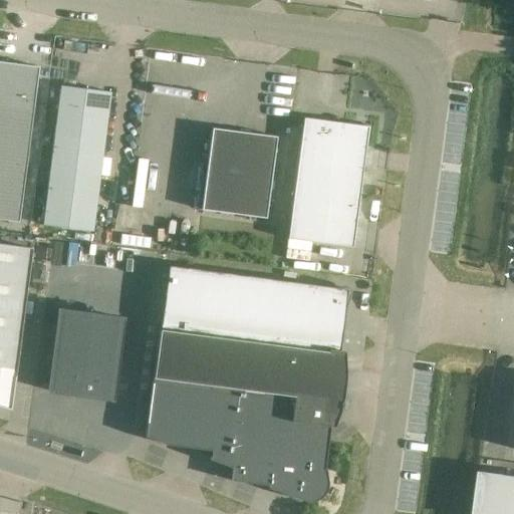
[(0,161),(26,165),(36,86),(38,67),(0,61),(0,161)]
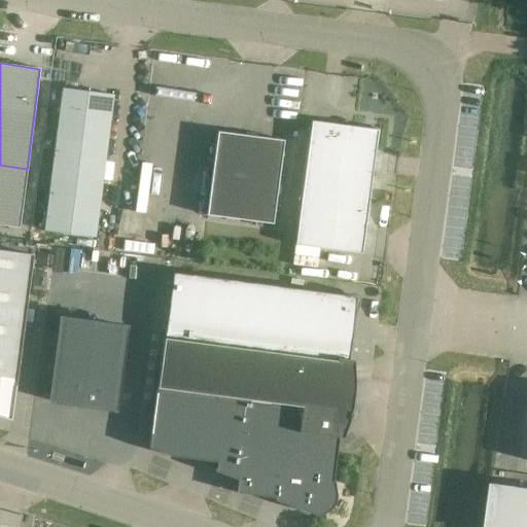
[(62,89),(60,109),(44,232),(95,238),(113,95),(62,89)]
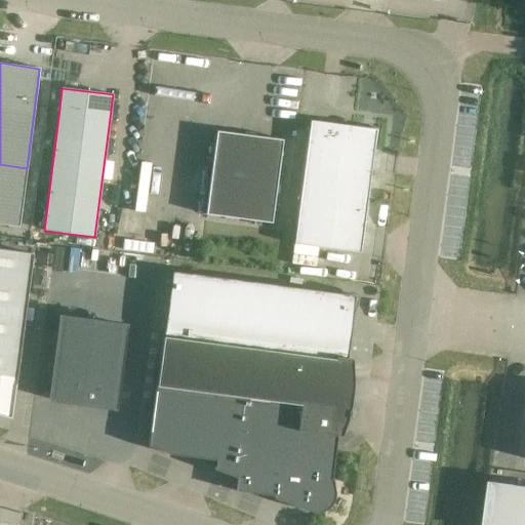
[(310,121),(308,140),(294,244),(360,253),(374,143),(376,143),(377,128),(360,126),(360,127),(310,121)]
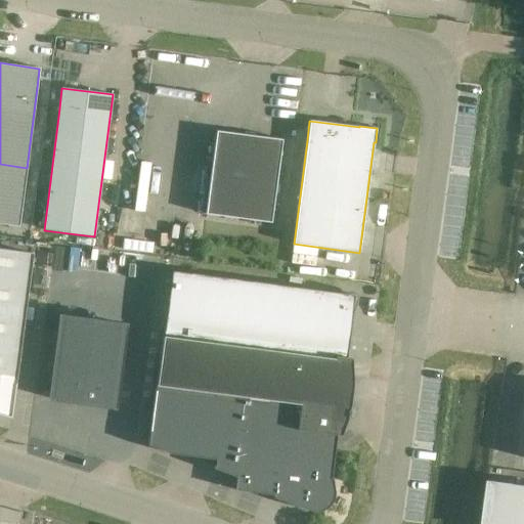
[(281,140),(215,131),(205,213),(270,222),(281,140)]
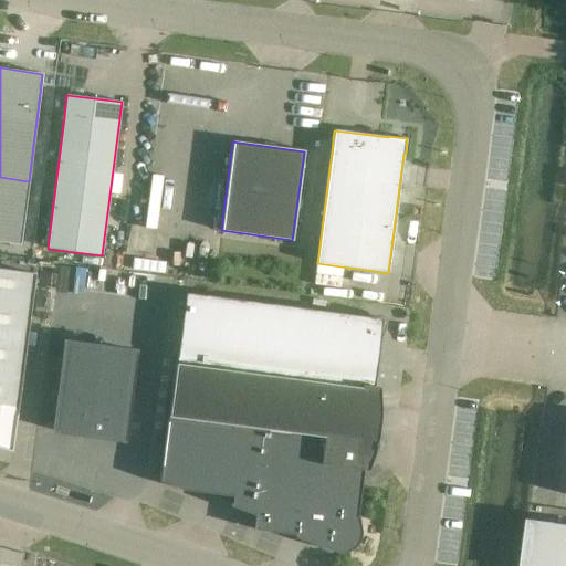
[(0,241),(20,244),(29,181),(0,177),(0,241)]
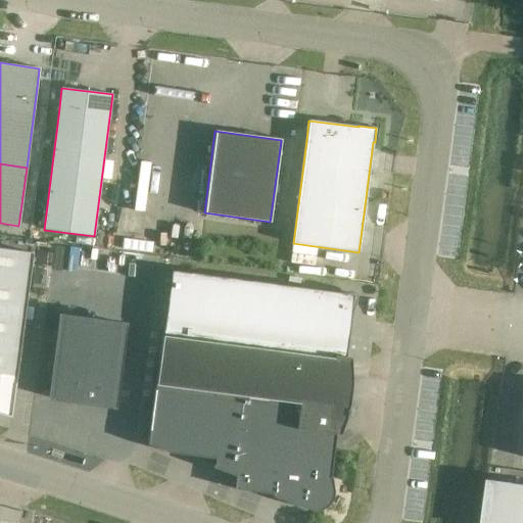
[(0,248),(0,414),(11,417),(33,253),(0,248)]
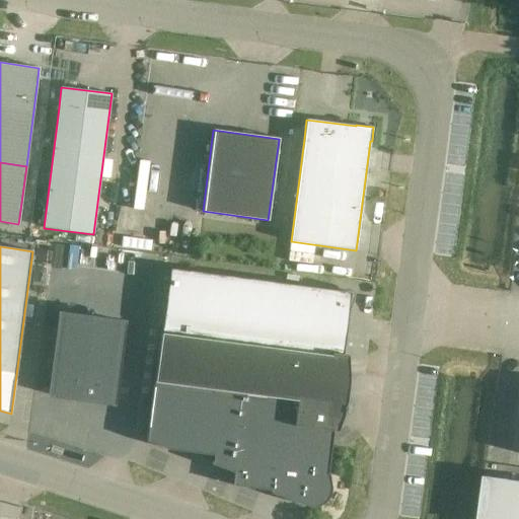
[(351,293),(331,290),(170,269),(162,332),(332,356),(343,357),(351,293)]
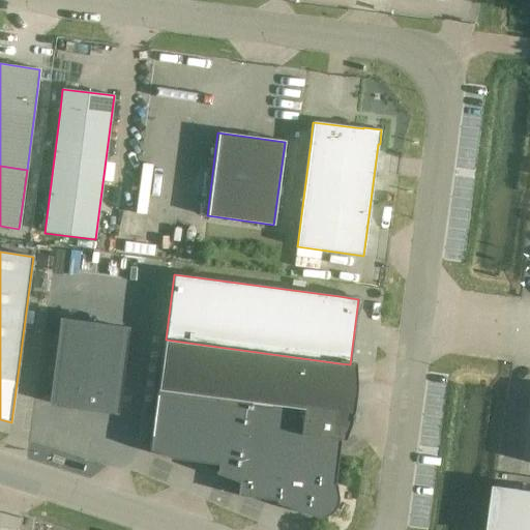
[(60,320),(50,403),(114,412),(125,328),(60,320)]
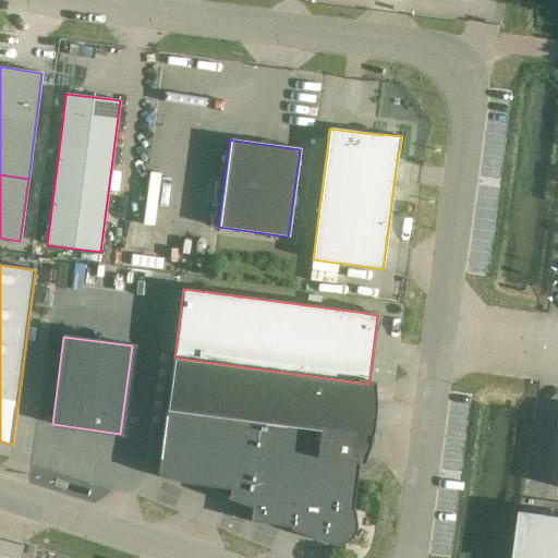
[(160,452),(157,474),(184,484),(230,489),(229,496),(228,496),(227,499),(252,508),(250,522),(291,528),(349,535),(352,509),(359,460),(348,459),(351,434),(358,383),(174,358),(167,409),(166,409),(160,452)]
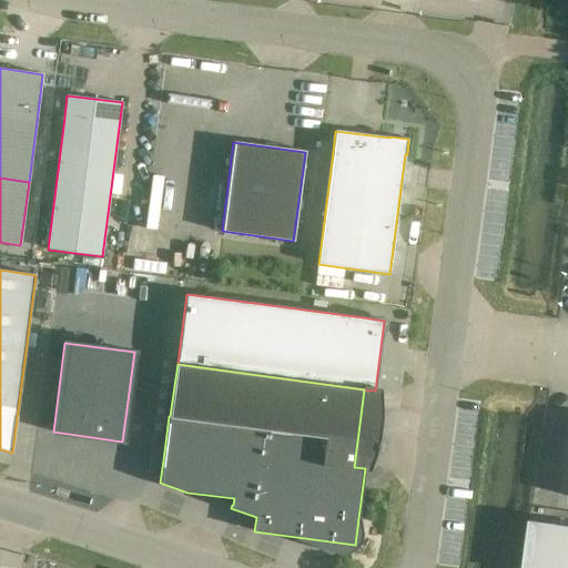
[(567,567),(567,525),(530,519),(524,567),(567,567)]
